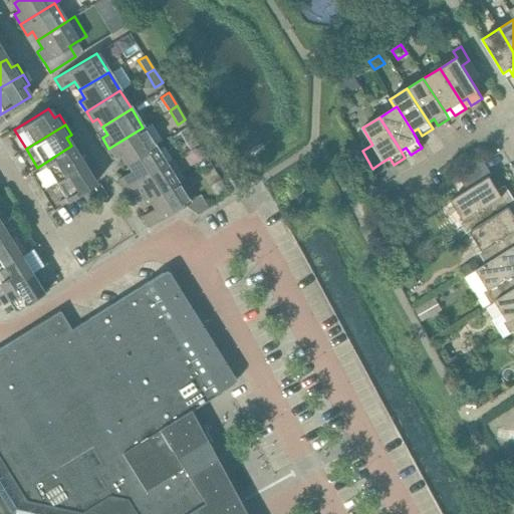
[(125,164),(154,146),(143,127),(108,149),(115,159),(120,156),(125,164)]
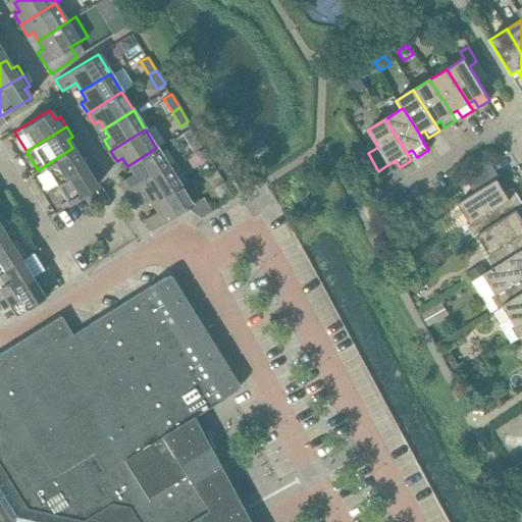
[(90,164),(84,153),(77,157),(72,148),(38,170),(31,175),(36,183),(43,178),(50,189),(90,164)]
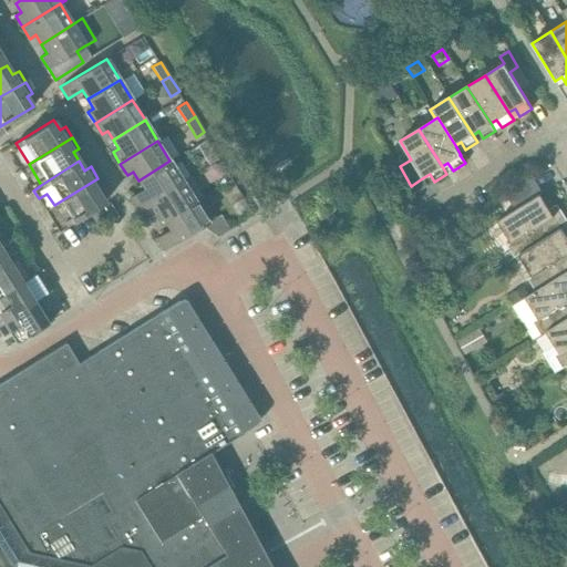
[(183,182),(169,161),(138,181),(144,189),(130,198),(137,209),(183,182)]
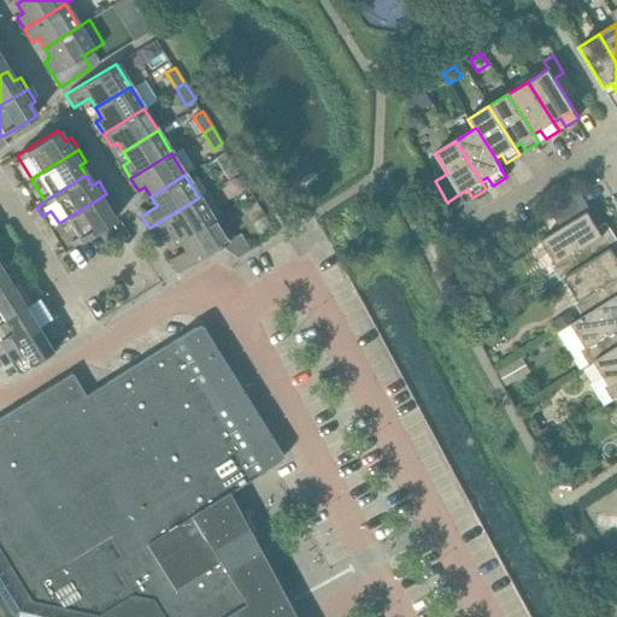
[(199,198),(150,228),(157,240),(172,230),(178,240),(219,215),(222,213),(209,192),(199,198)]
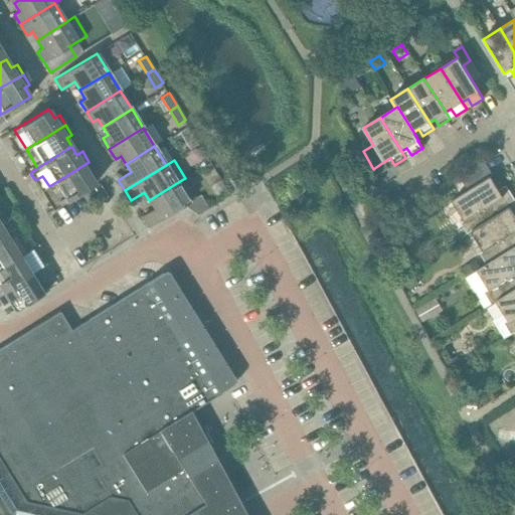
[(49,186),(61,205),(96,184),(90,175),(95,172),(89,162),(49,186)]
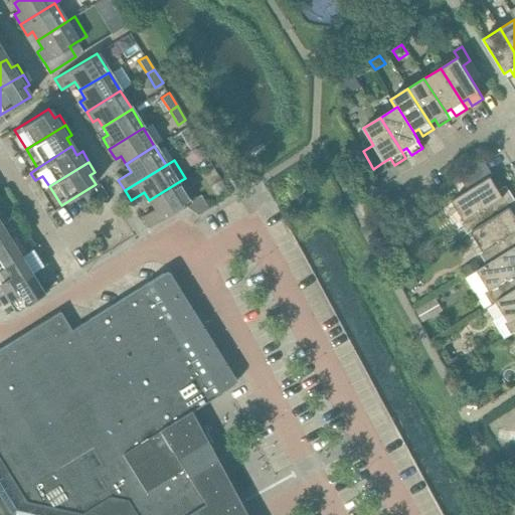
[(471,231),(509,208),(514,204),(514,202),(505,186),(497,190),(489,177),(490,176),(482,162),(459,176),(468,190),(452,200),(464,220),(460,222),(467,234),(471,231)]
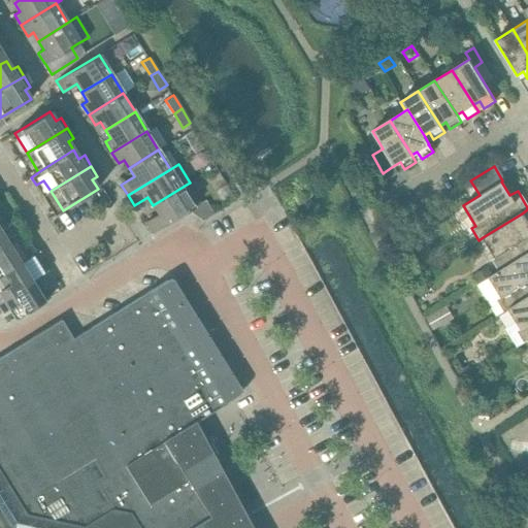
[(153,205),(158,215),(144,223),(152,234),(189,210),(202,222),(213,215),(205,200),(200,203),(188,184),(153,205)]
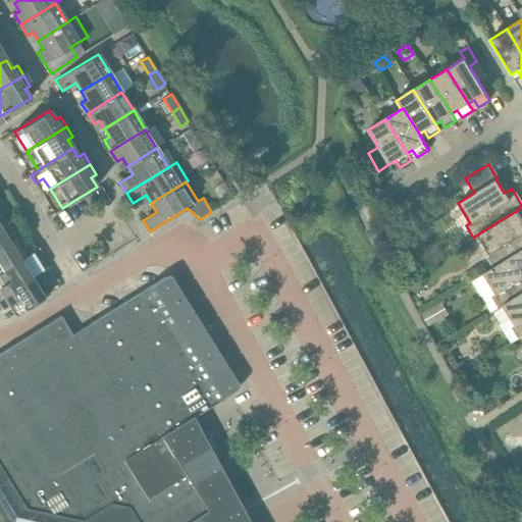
[(521,221),(516,211),(477,235),(489,254),(485,257),(491,268),(521,251),(521,250),(521,221)]
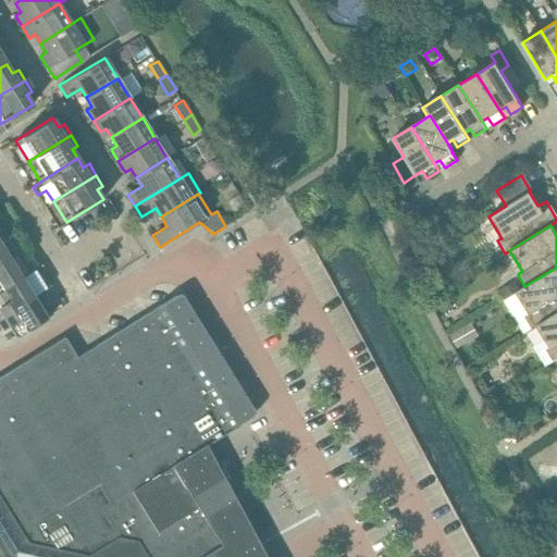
[(0,261),(9,257),(0,242),(0,239),(5,237),(2,233),(0,234),(0,261)]
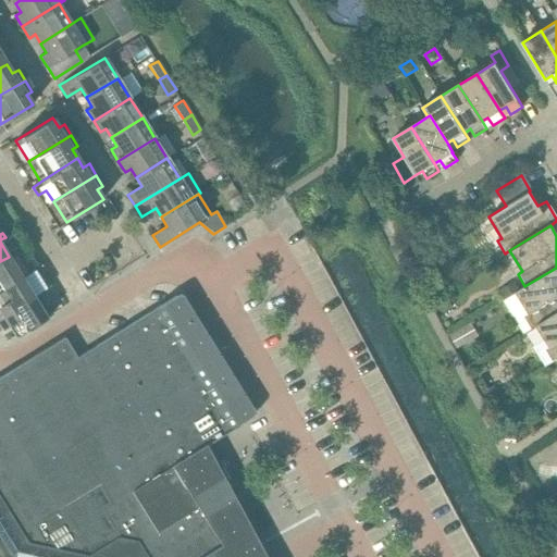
[(9,257),(0,261),(0,289),(27,273),(25,269),(19,273),(9,257)]
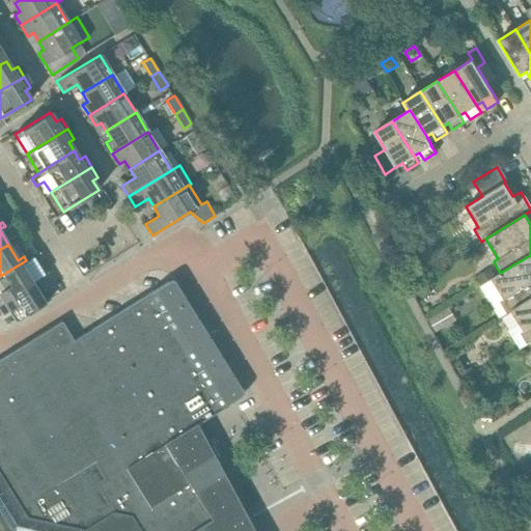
[(530,298),(530,256),(530,255),(500,273),(495,276),(491,278),(504,299),(499,302),(506,313),(511,310),(511,311),(530,298)]
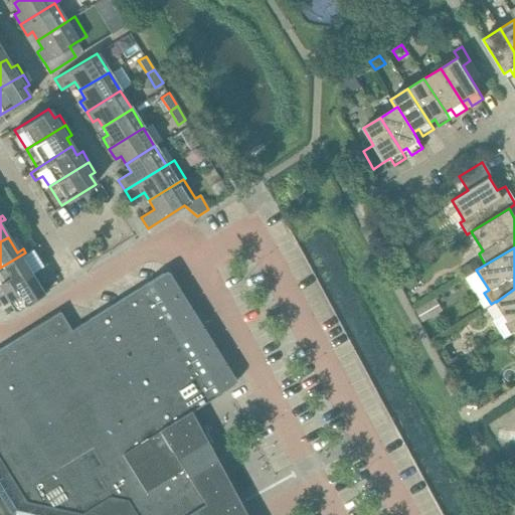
[(0,293),(31,275),(22,260),(27,256),(25,252),(0,268),(0,293)]
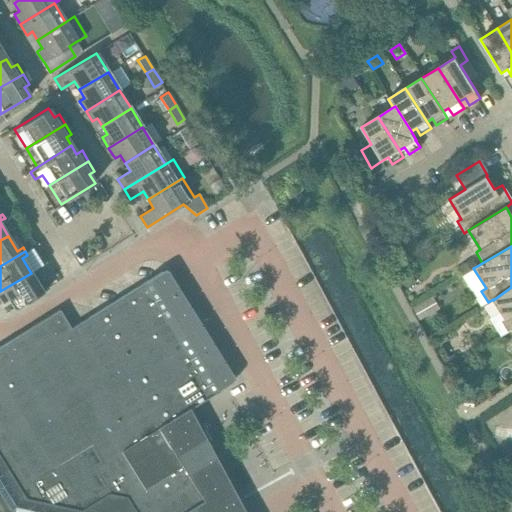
[(473,258),(458,267),(463,275),(473,268),(477,266),(473,258)]
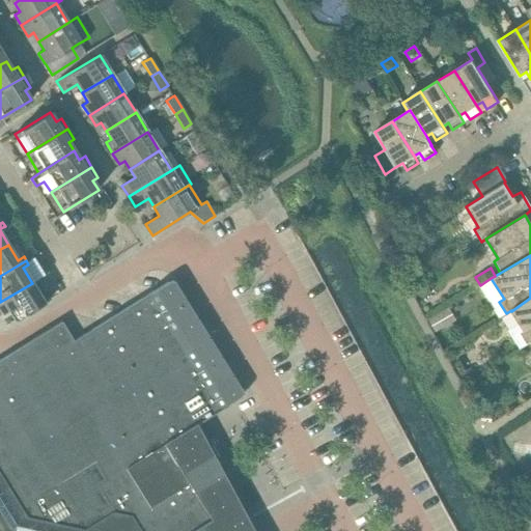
[(244,393),(210,338),(173,281),(169,283),(168,282),(74,341),(61,322),(0,360),(0,472),(34,451),(72,427),(96,413),(130,466),(197,425),(241,397),(240,395),(244,393)]
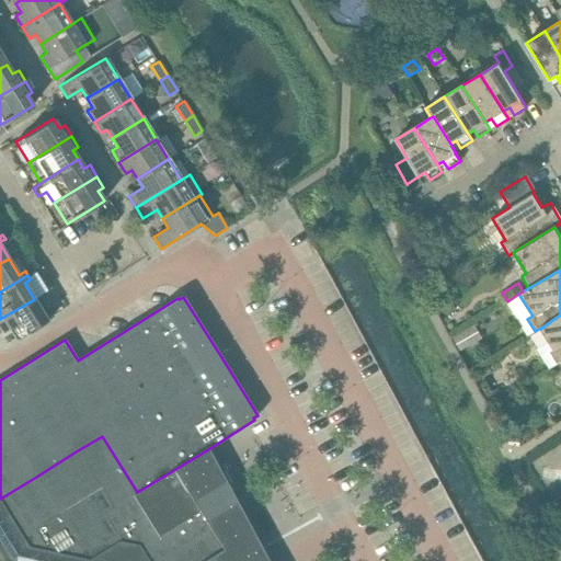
[(34,299),(0,319),(0,327),(3,333),(10,330),(15,340),(53,316),(50,312),(44,316),(34,299)]
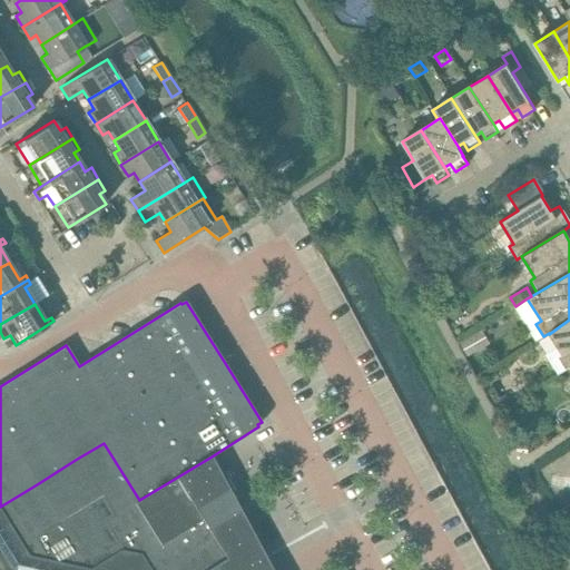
[(457,304),(448,310),(454,320),(463,314),(457,304)]
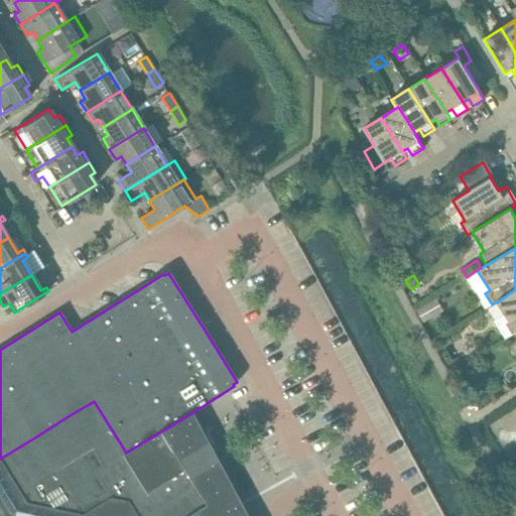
[(515,289),(497,302),(505,314),(494,320),(506,339),(515,333),(515,289)]
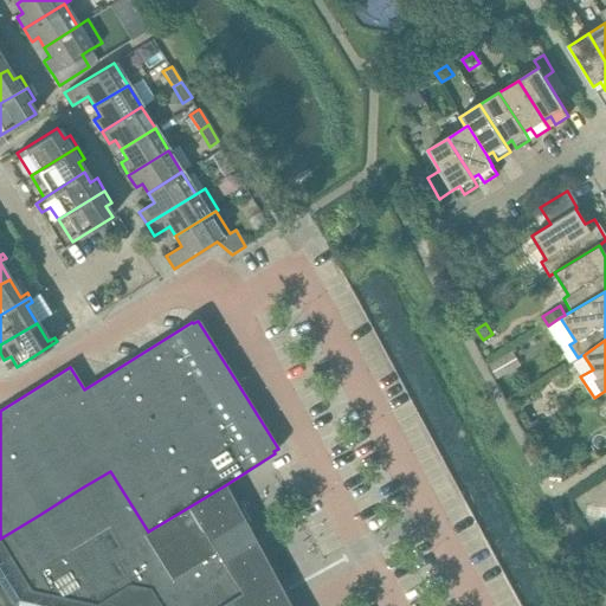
[(513,352),(489,365),(497,379),(521,366),(513,352)]
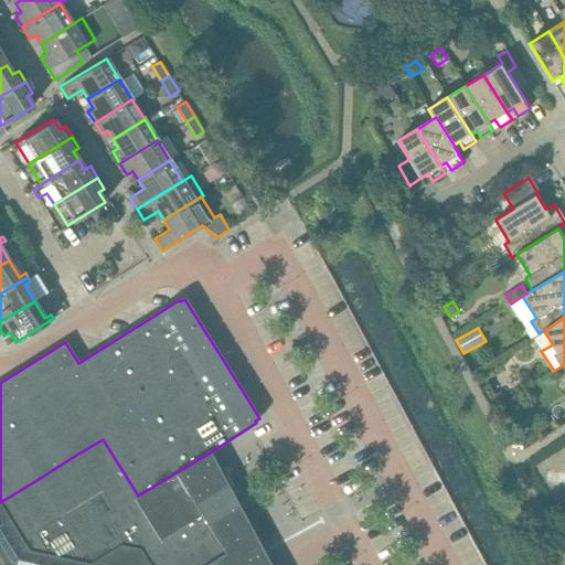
[(505,402),(501,395),(491,401),(494,408),(505,402)]
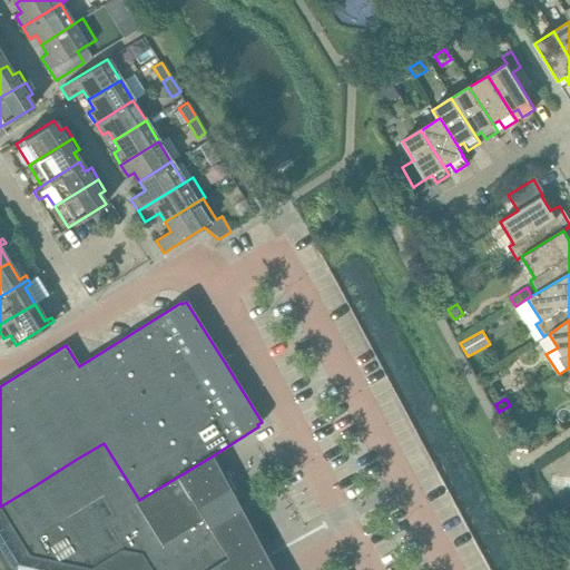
[(518,440),(517,451),(528,452),(529,441),(518,440)]
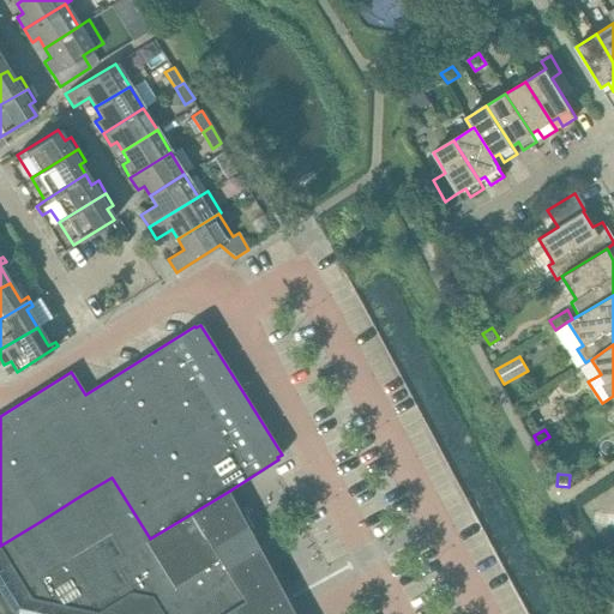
[(253,539),(228,492),(150,539),(112,477),(83,494),(108,534),(150,601),(188,577),(203,599),(178,613),(227,613),(256,597),(228,553),(251,539),(252,540),(253,539)]
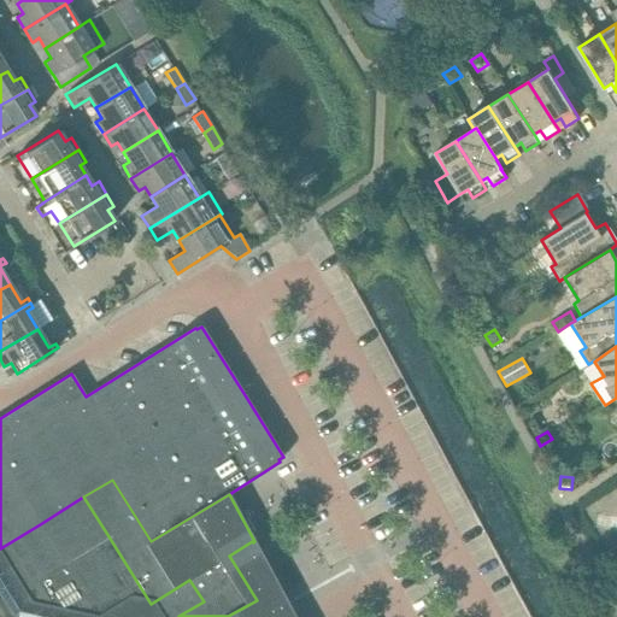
[(109,536),(83,497),(40,524),(64,564),(109,536)]
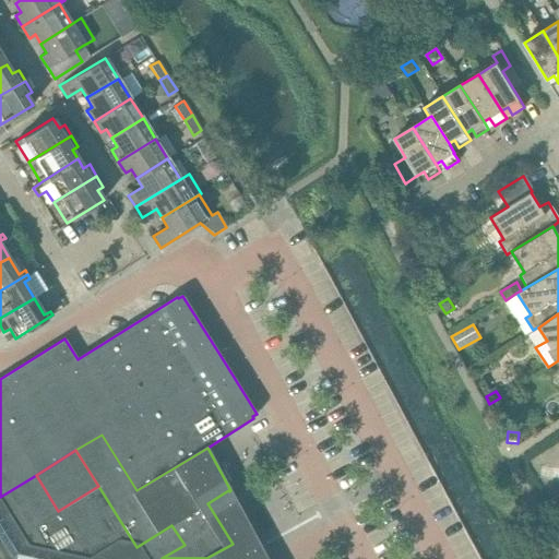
[(58,511),(36,475),(0,497),(0,507),(6,516),(38,524),(58,511)]
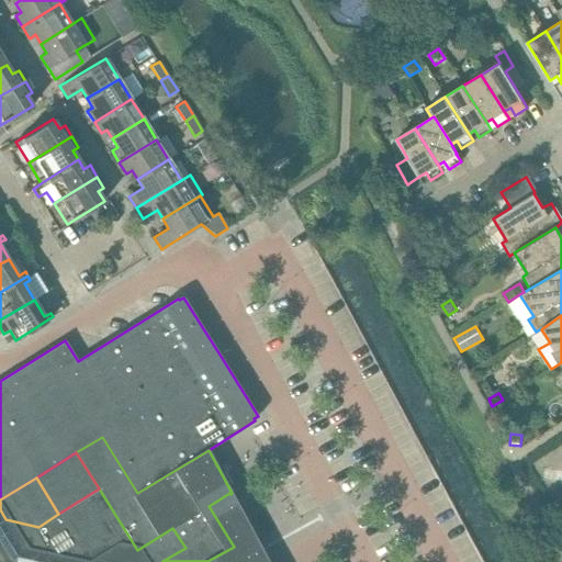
[(0,550),(7,561),(267,561),(262,552),(229,493),(209,506),(234,547),(208,561),(144,561),(137,550),(99,489),(58,514),(38,527),(6,519),(0,509),(0,550)]
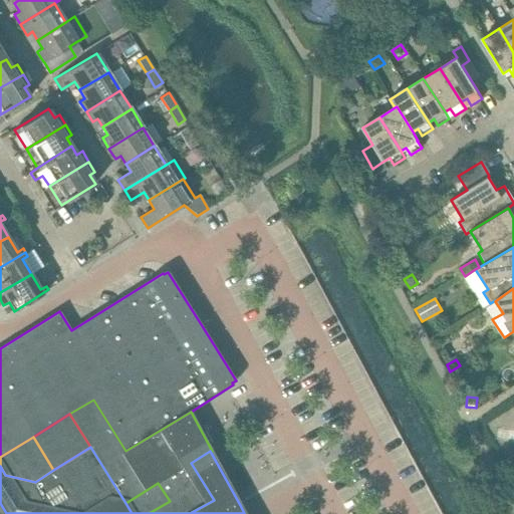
[(149,513),(170,501),(158,483),(125,503),(132,513),(149,513)]
